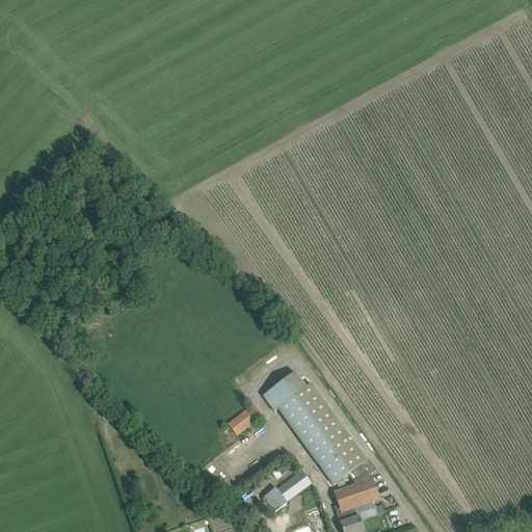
[(334,486),(351,474),(366,461),(310,387),(303,391),(293,376),(263,398),(272,411),(275,408),(334,486)]
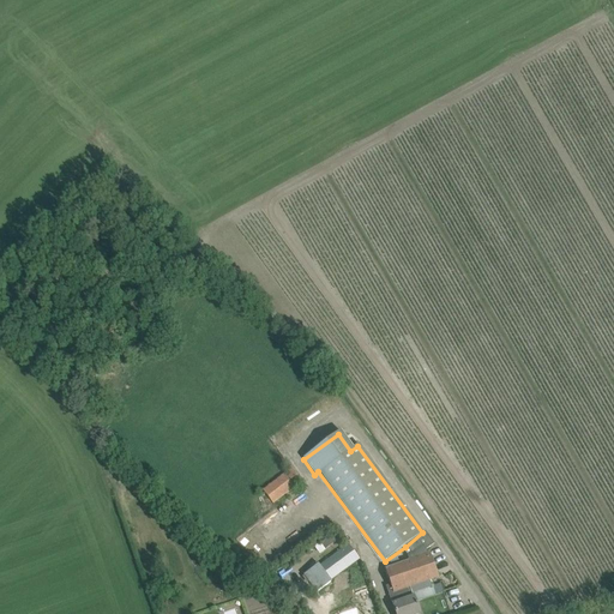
[(272,504),(301,482),(290,469),(283,475),(263,491),(272,504)]
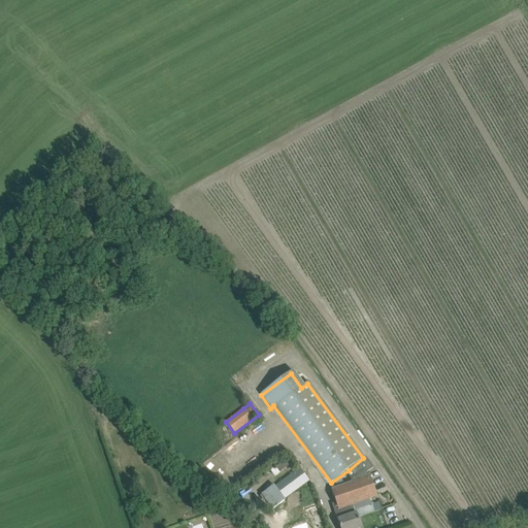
[(351,480),(352,482),(368,477),(365,473),(373,468),(365,457),(363,458),(349,470),(353,477),(351,480)]
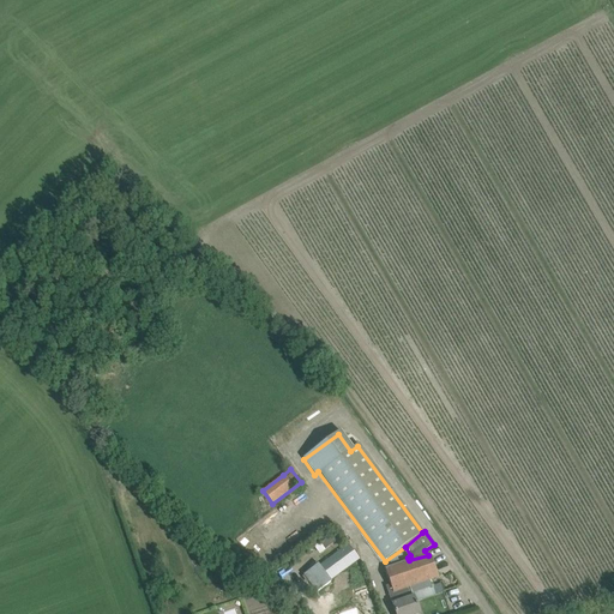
[(324,551),(336,542),(331,536),(319,545),(324,551)]
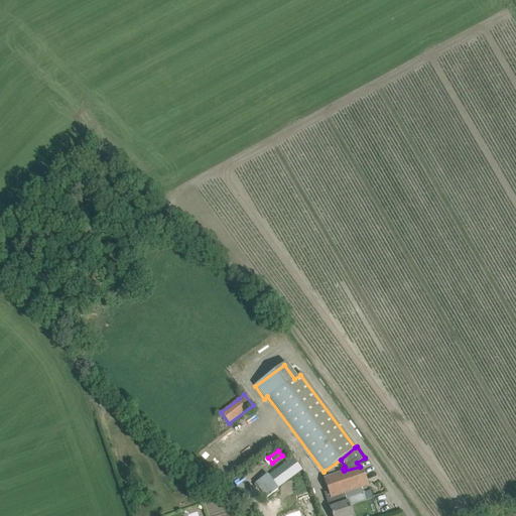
[(277,487),(300,470),(292,459),(269,477),(267,475),(255,484),(266,499),(278,489),(277,487)]
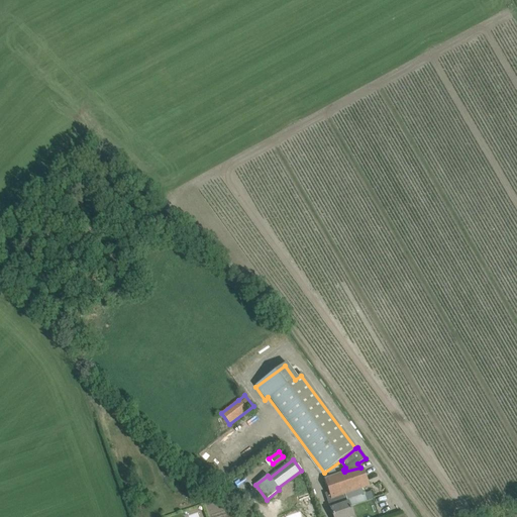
[(325,494),(328,504),(332,516),(352,516),(347,500),(365,495),(363,490),(369,487),(363,467),(360,468),(344,472),(323,480),(328,493),(325,494)]
